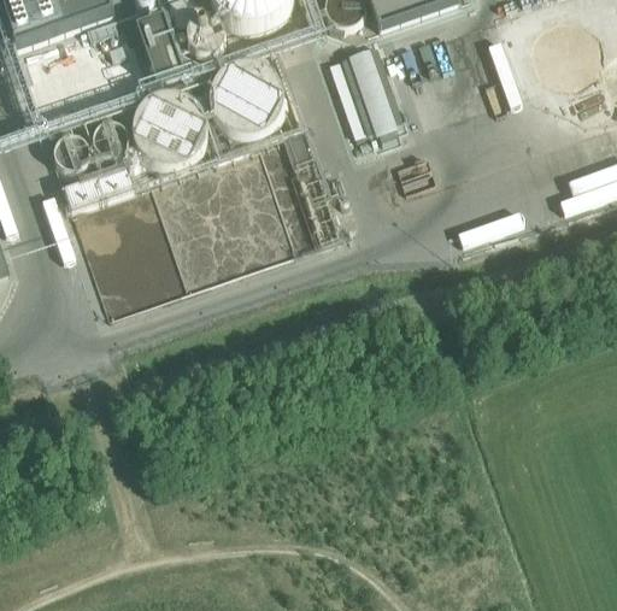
[(0,0),(0,1),(17,48),(115,15),(110,0),(0,0)]
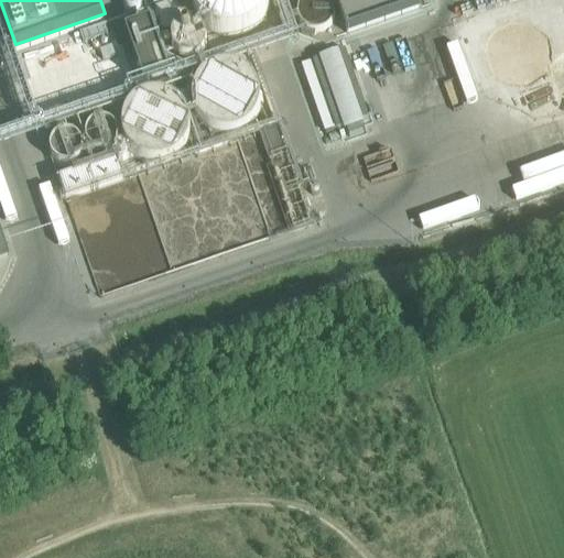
[(174,0),(173,31),(268,35),(269,0),(174,0)]
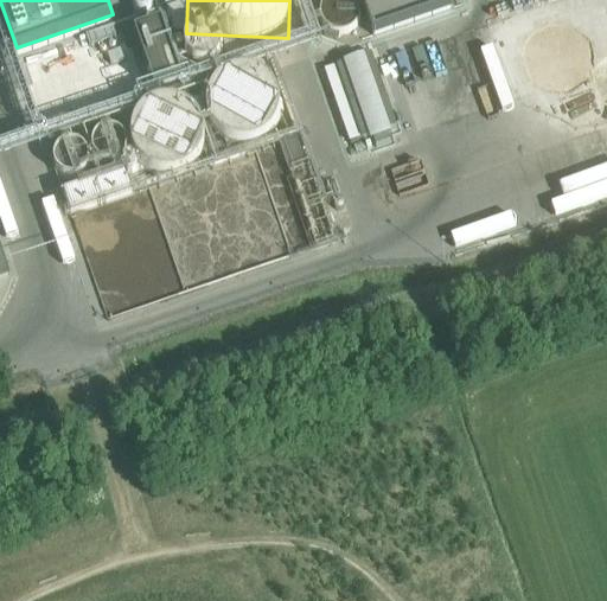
[(364,0),(375,30),(453,1),(453,0),(364,0)]
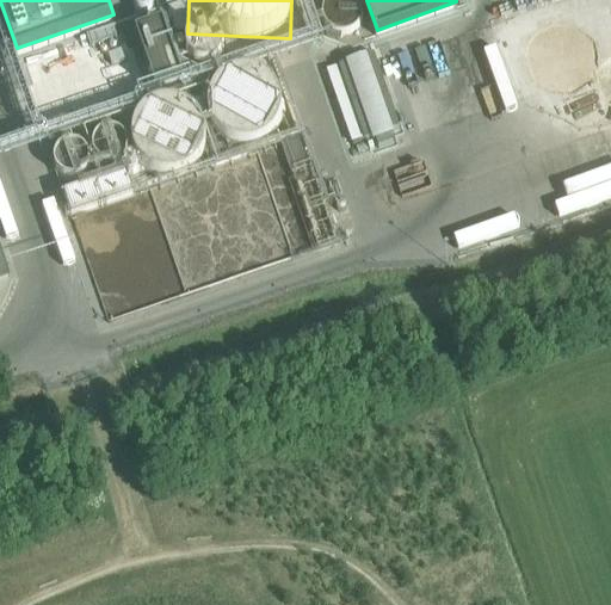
[(86,31),(90,42),(117,32),(113,22),(86,31)]
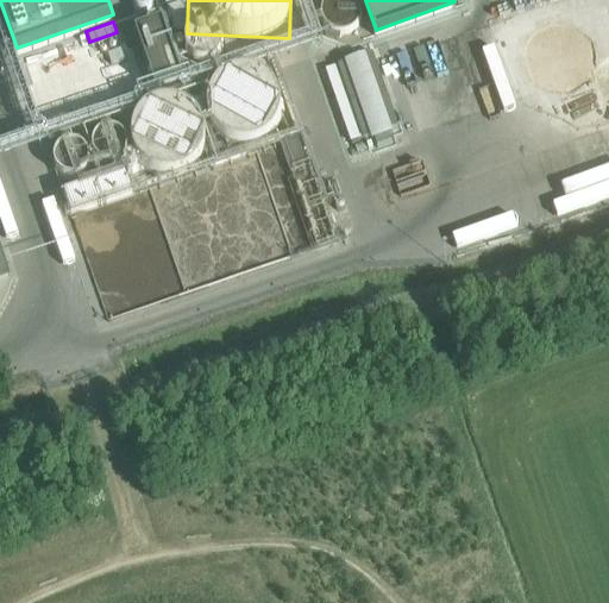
[(162,24),(143,30),(161,83),(180,77),(162,24)]
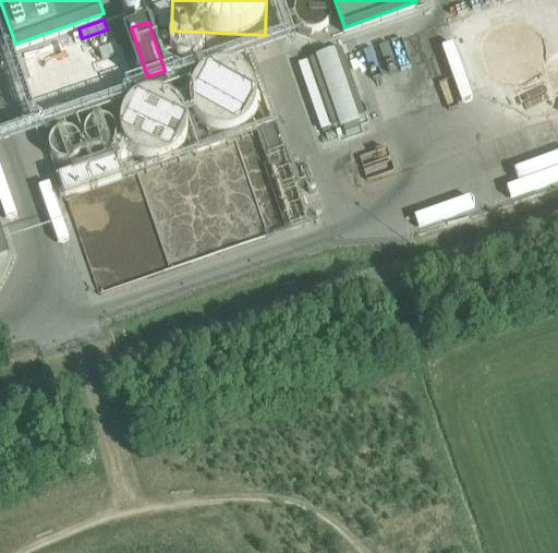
[(0,44),(0,82),(8,104),(20,99),(0,44)]
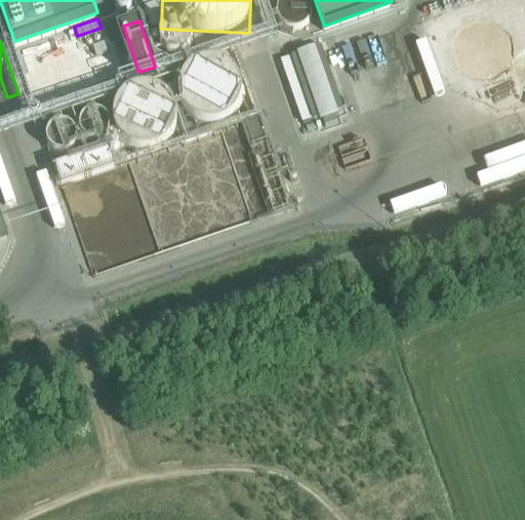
[(280,52),(299,121),(313,118),(315,125),(340,118),(319,41),(280,52)]
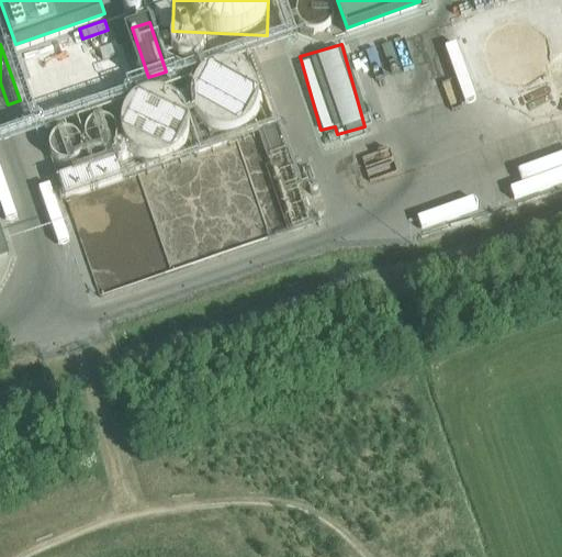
[(193,92),(192,100),(193,106),(195,112),(200,118),(206,124),(211,127),(217,130),(224,131),(229,132),(233,131),(238,129),(244,126),(247,122),(253,118),(256,110),(258,104),(259,99),(259,93),(259,89),(258,85),(256,80),(251,76),(249,73),(246,69),(242,67),(238,65),(234,63),(229,62),(225,62),(216,64),(212,65),(208,67),(200,75),(195,81),(194,87),(193,92)]
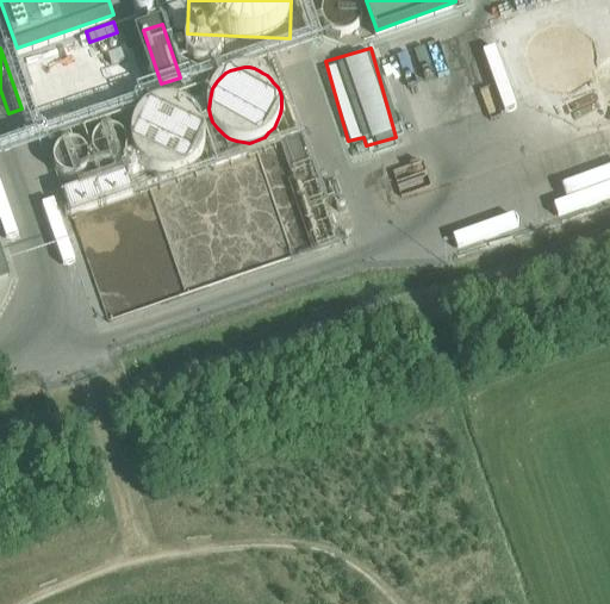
[(0,274),(10,272),(0,242),(0,274)]
